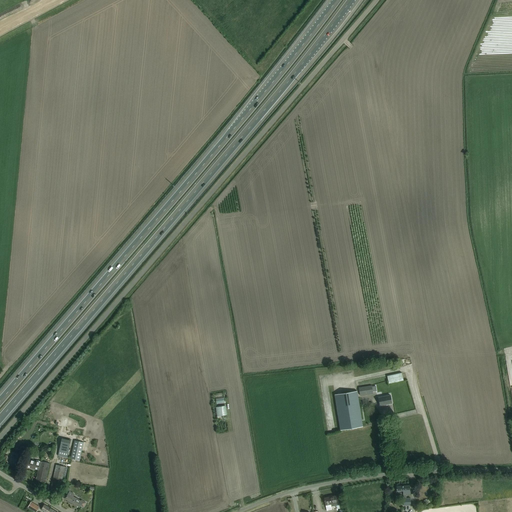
[(389,384),(403,381),(401,372),(387,376),(389,384)]
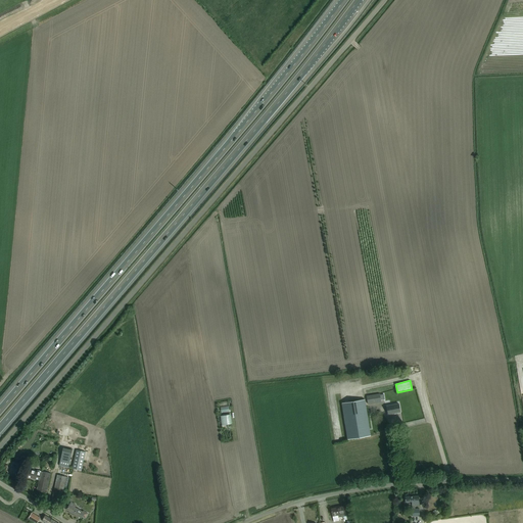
[(381,401),(379,393),(367,395),(368,403),(381,401)]
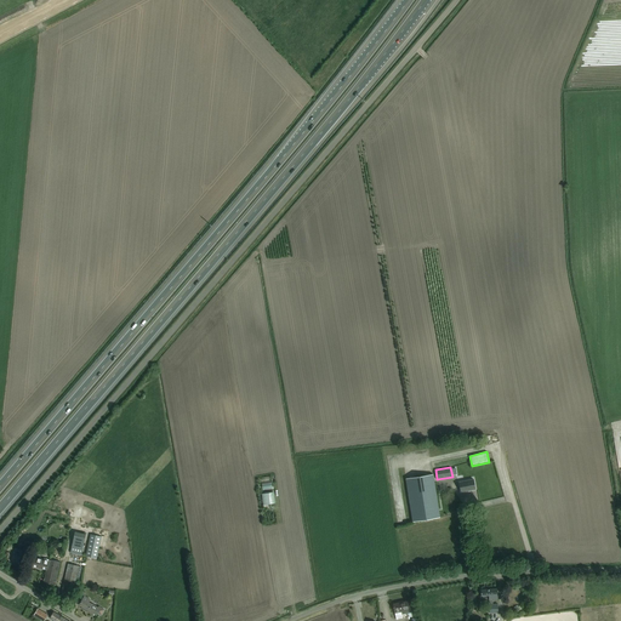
[(433,474),(405,478),(412,522),(440,517),(433,474)]
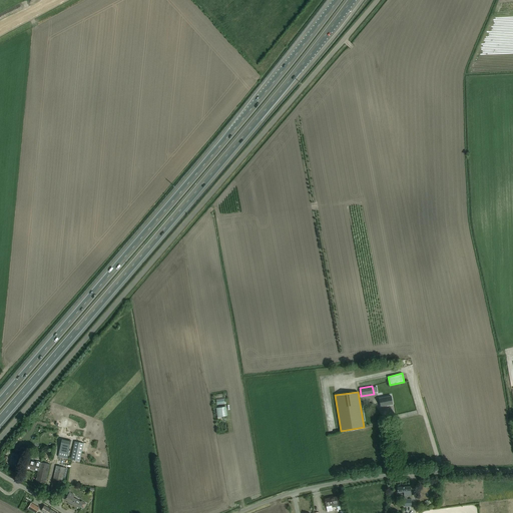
[(391,395),(379,398),(380,407),(393,404),(391,395)]
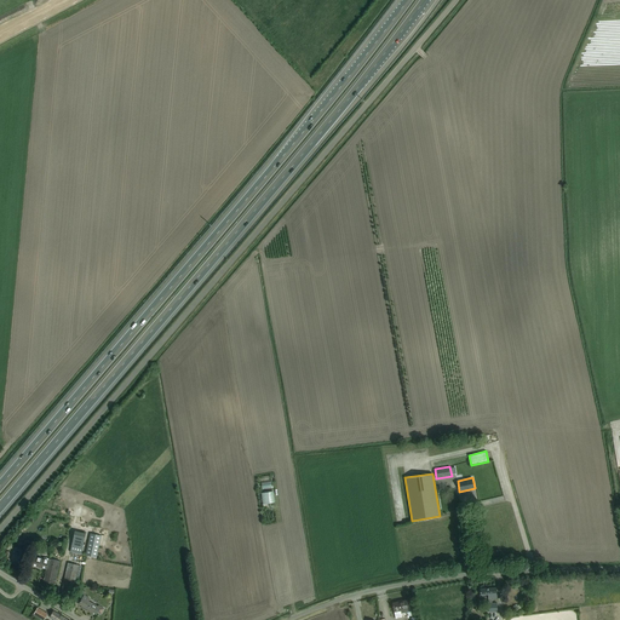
[(268,503),(274,503),(273,492),(262,493),(264,507),(268,507),(268,503)]
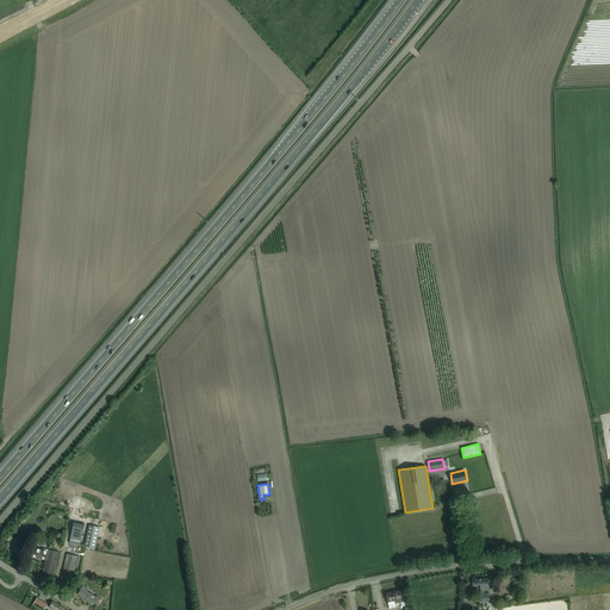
[(83,524),(74,522),(69,543),(80,545),(83,524)]
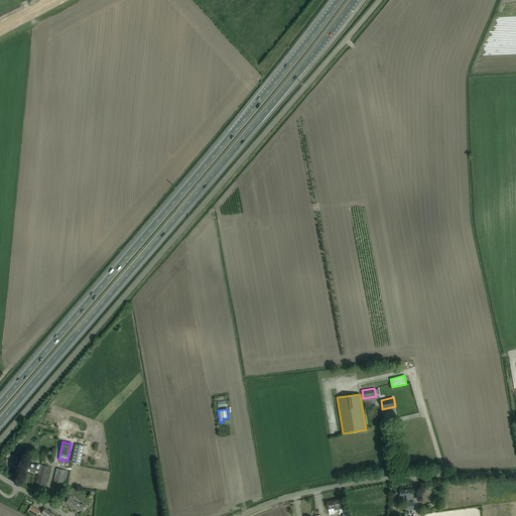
[(84,445),(76,444),(72,462),(80,464),(84,445)]
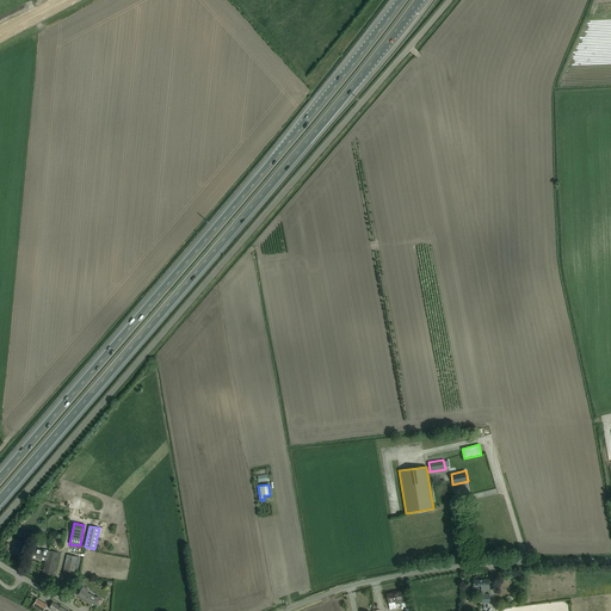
[(43,550),(39,550),(34,548),(31,557),(45,561),(43,573),(54,575),(59,553),(43,549),(43,550)]
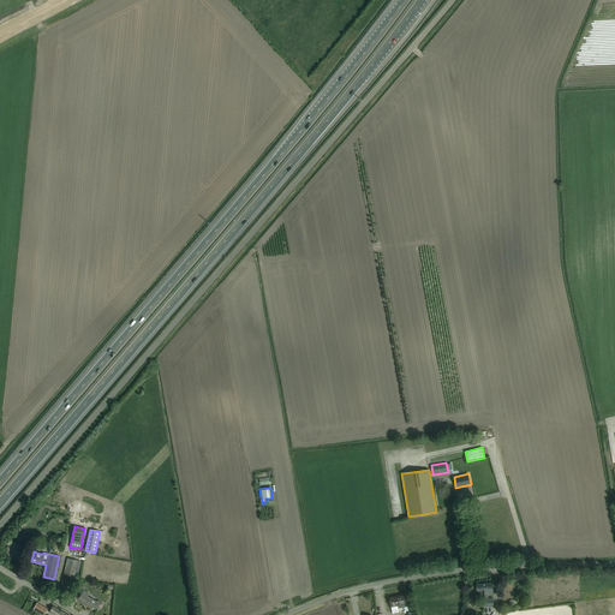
[(67,559),(63,581),(60,586),(71,589),(78,561),(67,559)]
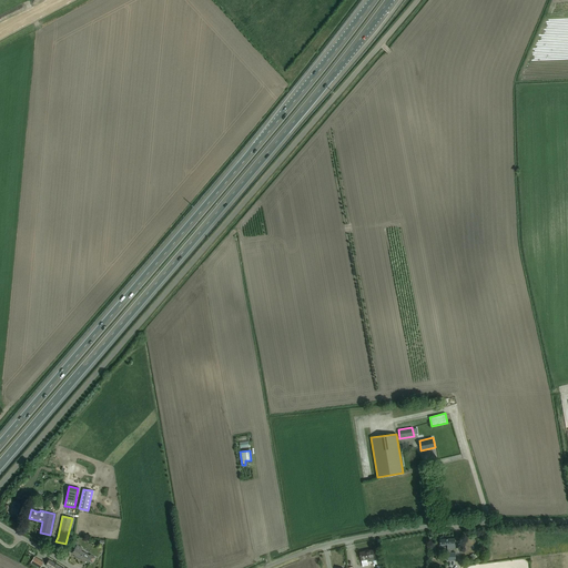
[(455,548),(455,544),(454,538),(439,539),(439,545),(447,545),(447,549),(447,553),(447,560),(456,560),(455,553),(450,553),(450,549),(455,548)]
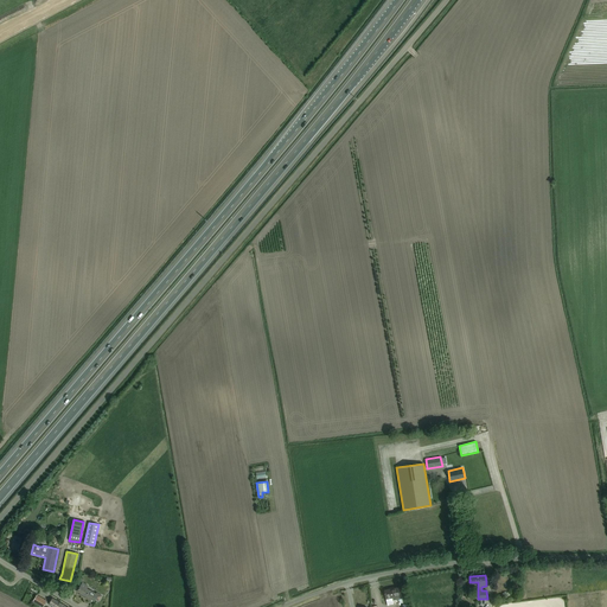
[(80,576),(75,587),(78,589),(77,590),(94,601),(95,599),(98,601),(102,596),(96,593),(96,594),(85,588),(88,586),(82,582),(83,581),(82,580),(83,579),(80,576)]
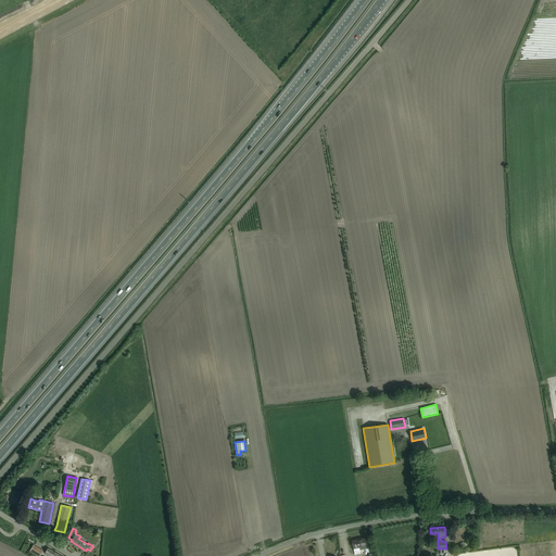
[(352,543),(352,544),(353,544),(353,548),(359,547),(359,550),(368,548),(368,545),(367,543),(366,538),(352,541),(352,543)]
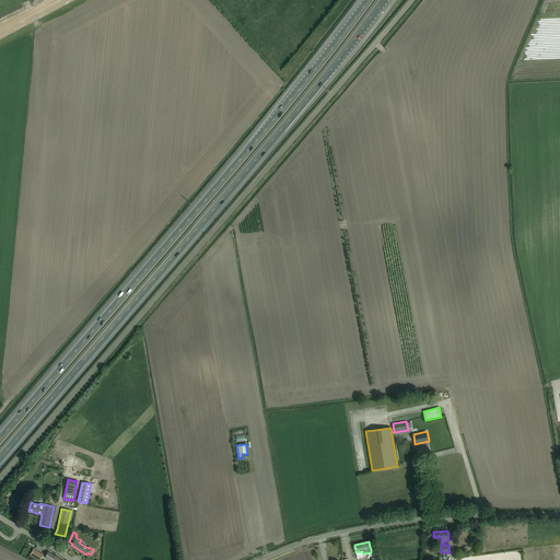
[(34,549),(31,555),(38,559),(43,555),(34,549)]
